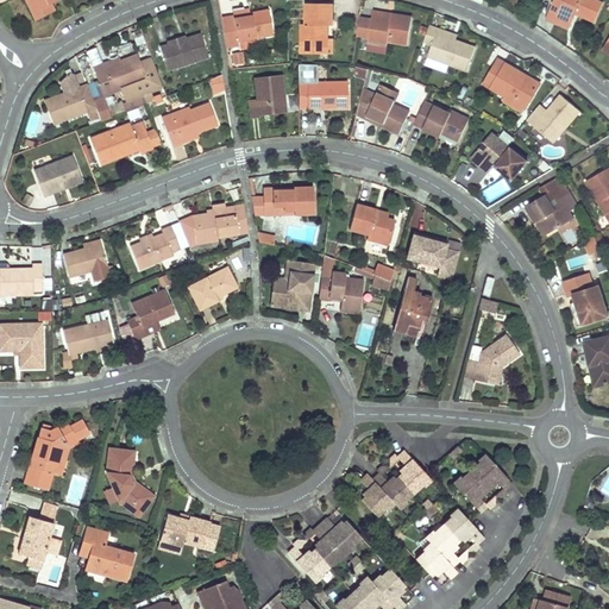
[(30,0),(23,0),(33,20),(52,12),(49,4),(42,7),(36,11),(30,0)]
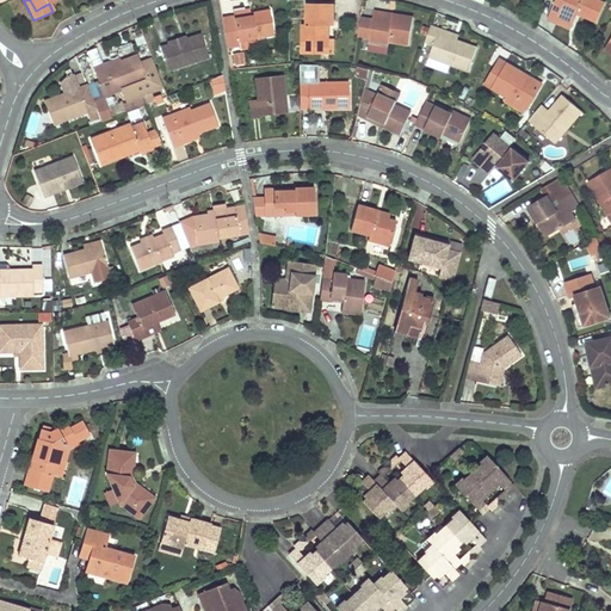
[(30,0),(36,11),(42,7),(49,4),(56,0),(55,0),(30,0)]
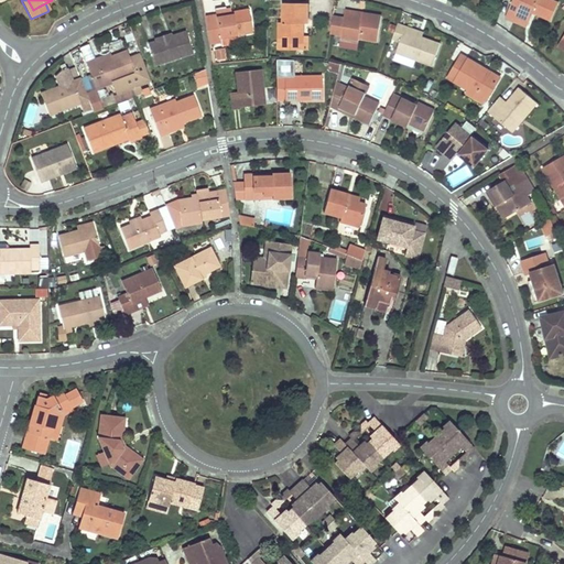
[(512,0),(506,18),(509,19),(513,21),(516,17),(517,14),(529,19),(532,12),(550,20),(557,2),(551,0),(521,0),(520,3),(513,0),(512,0)]
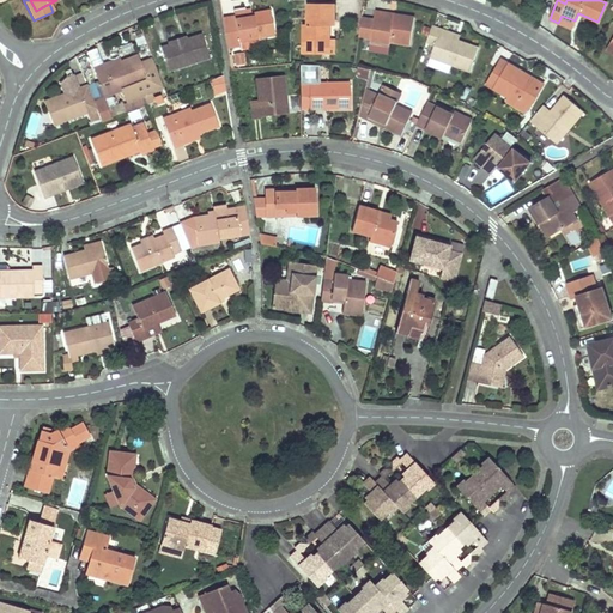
[(322,40),(328,41),(329,38),(329,29),(327,29),(327,25),(329,25),(332,25),(334,25),(335,4),(308,4),(308,25),(303,25),(303,47),(322,48),(322,40)]
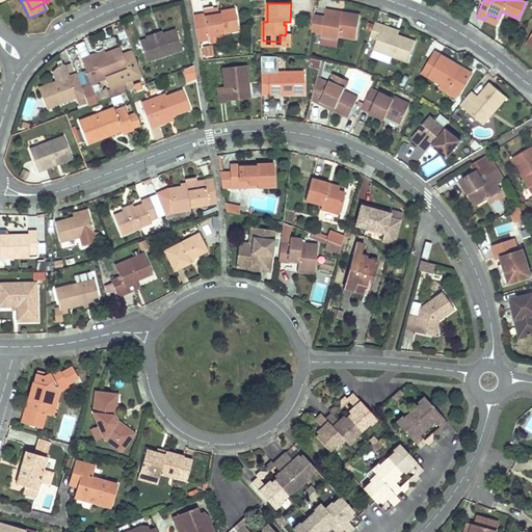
[(192,17),(193,24),(195,30),(207,29),(208,36),(238,31),(235,9),(217,12),(205,15),(192,17)]
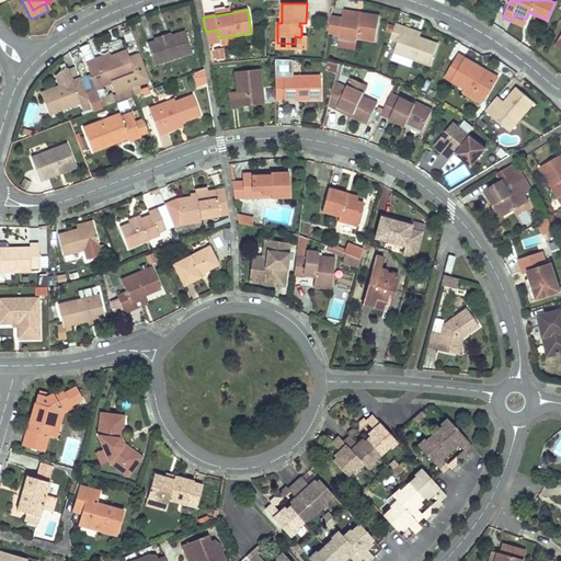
[(342,19),(336,18),(331,16),(328,34),(339,35),(339,38),(356,41),(356,38),(375,42),(379,16),(359,13),(359,19),(342,16),(342,19)]
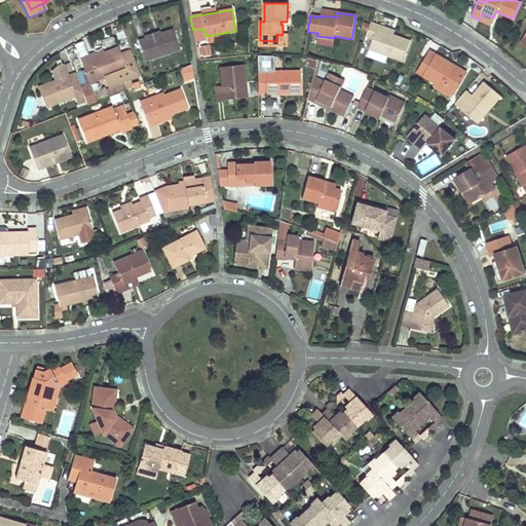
[(481,15),(479,20),(490,25),(493,17),(482,13),(481,15)]
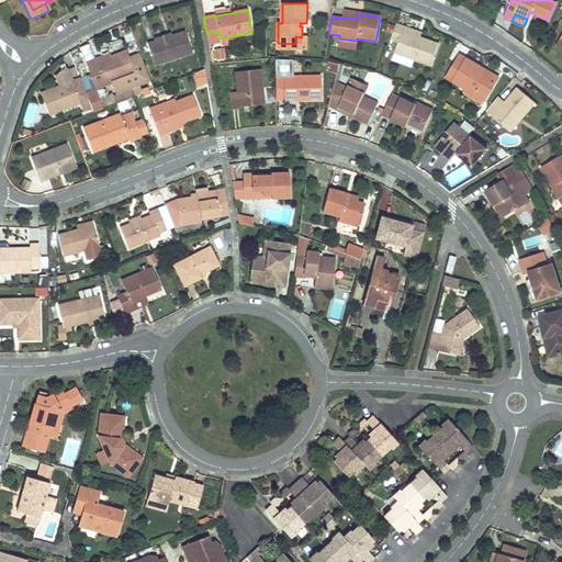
[(395,25),(393,32),(391,40),(398,42),(395,51),(395,53),(414,59),(430,65),(438,45),(419,38),(403,32),(404,29),(395,25)]
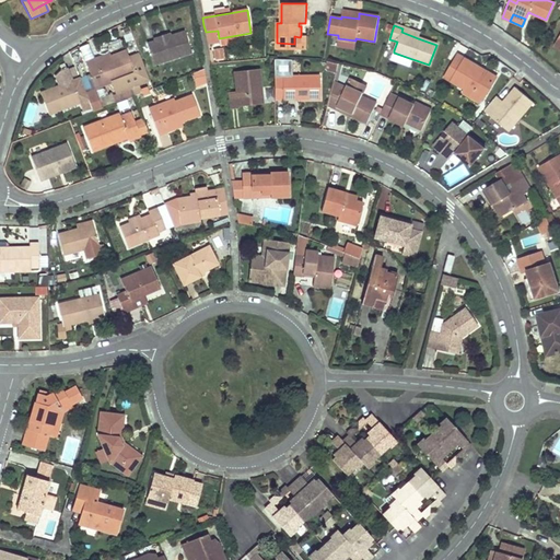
[(418,38),(419,34),(403,28),(401,32),(418,38)]
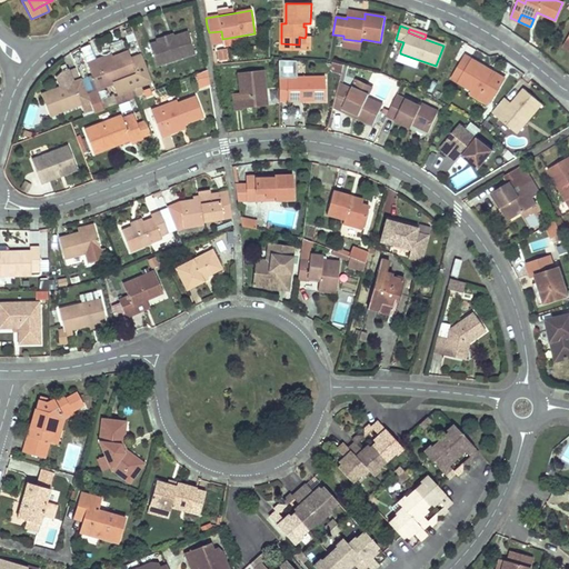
[(169,38),(168,37),(168,35),(157,39),(158,41),(151,43),(158,66),(195,52),(187,31),(173,36),(169,38)]
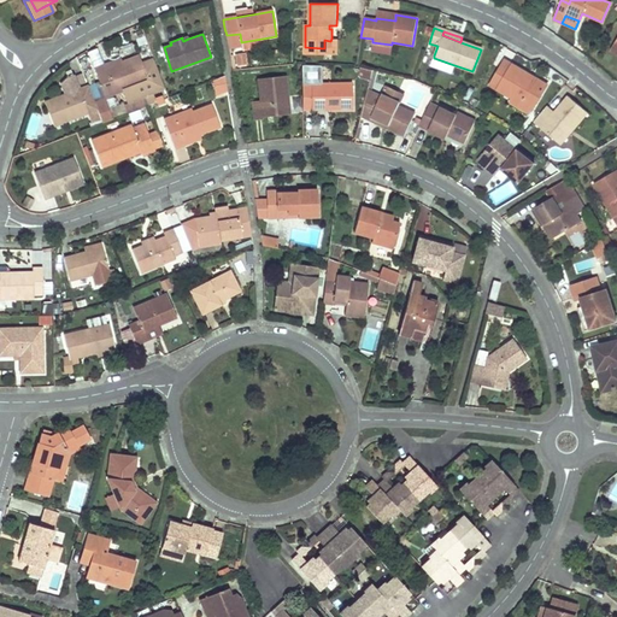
[(324,48),(305,47),(305,56),(336,56),(338,40),(331,39),(330,41),(330,48),(324,48)]
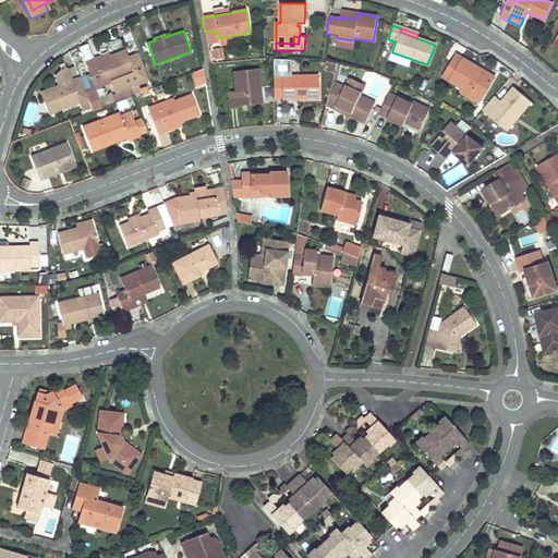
[(354,40),(337,38),(336,47),(352,49),(354,40)]
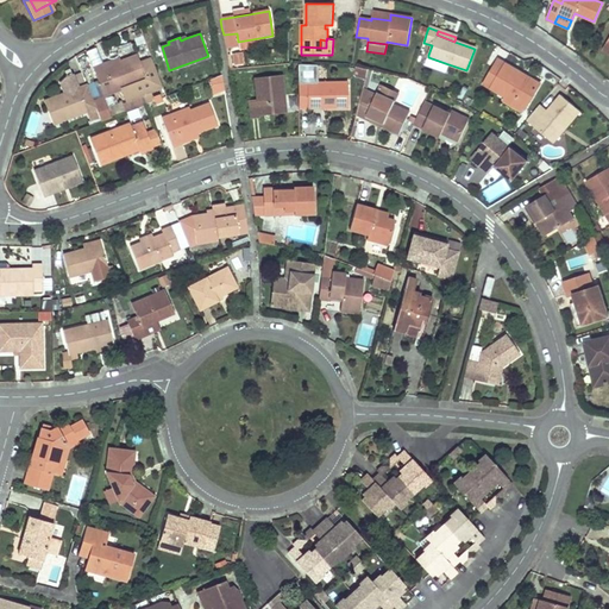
[(424,43),(420,51),(428,55),(432,45),(424,43)]
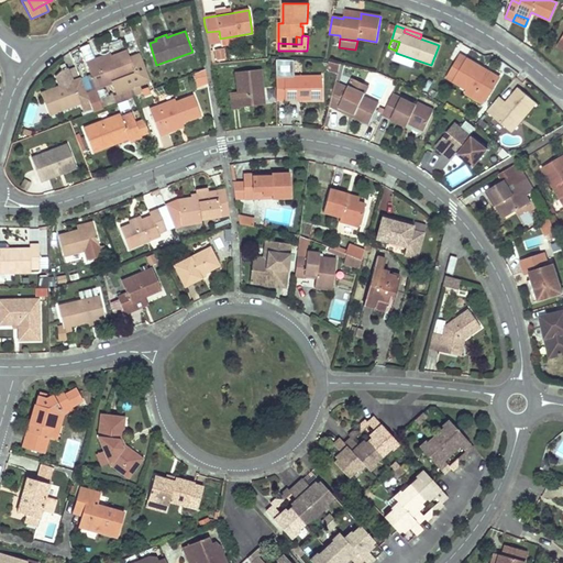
[(95,59),(91,61),(87,63),(96,88),(113,81),(118,92),(150,80),(140,54),(130,58),(128,51),(112,57),(96,63),(95,59)]
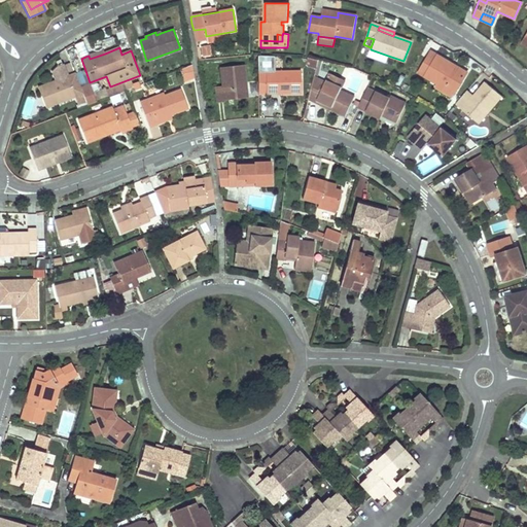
[(388,56),(371,49),(367,58),(386,64),(388,56)]
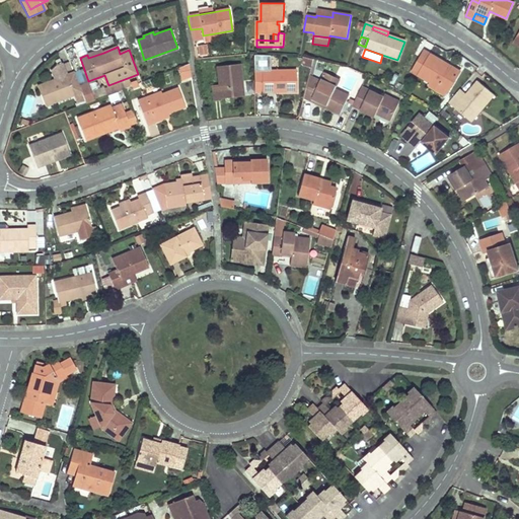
[(103,53),(101,50),(87,55),(88,58),(103,53)]
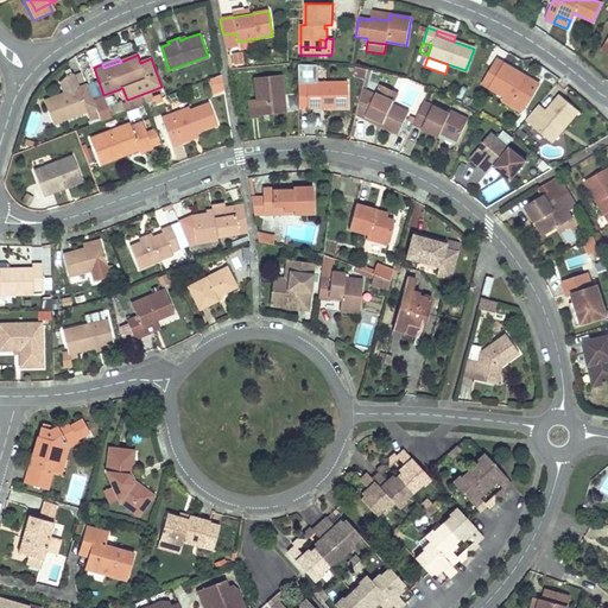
[(538,84),(532,81),(526,77),(524,82),(519,78),(521,75),(496,61),(482,84),(489,89),(492,86),(506,95),(505,97),(523,108),(524,109),(538,84)]
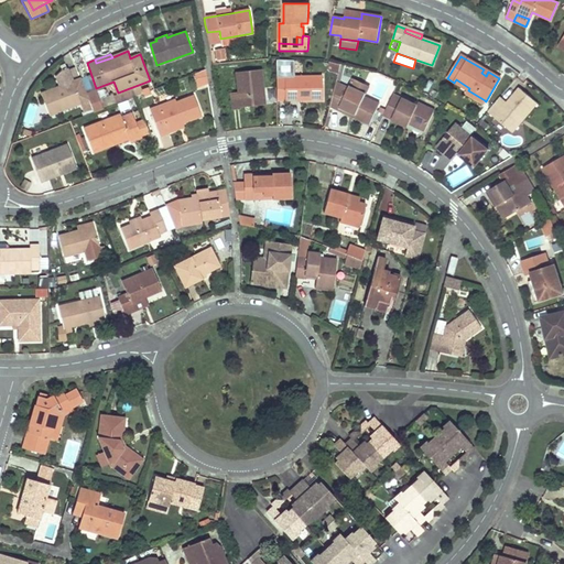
[(207,84),(205,73),(205,69),(195,74),(197,87),(207,84)]
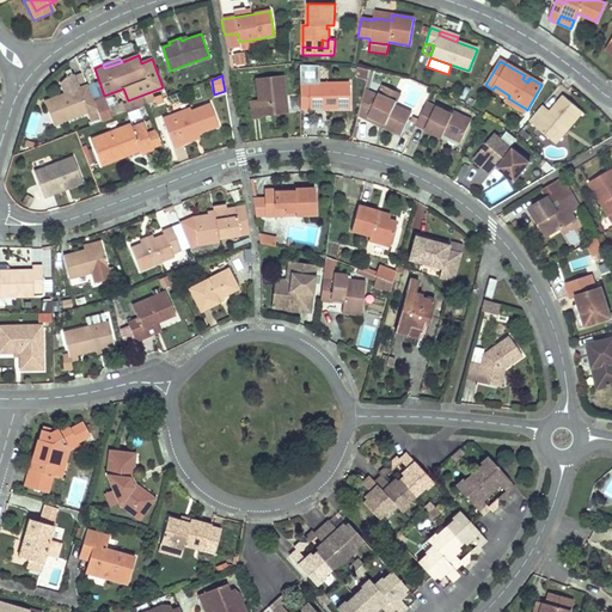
[(262,120),(262,118),(262,117),(287,114),(282,77),(256,79),(258,102),(250,102),(252,121),(262,120)]
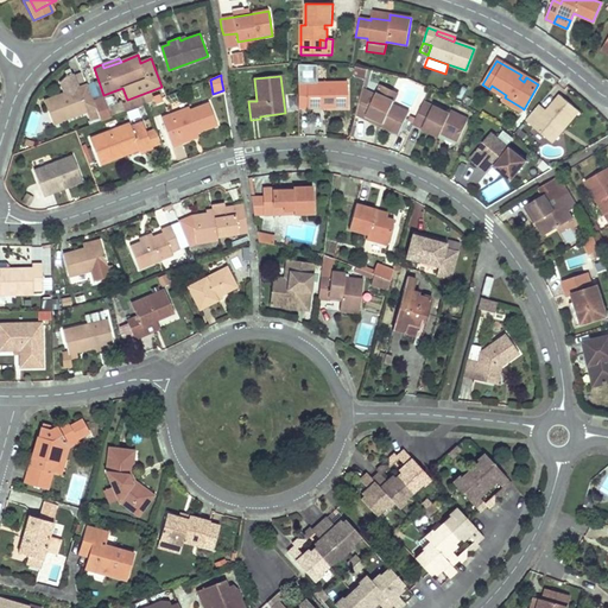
[(298,109),(322,109),(347,109),(347,83),(297,83),(298,109)]
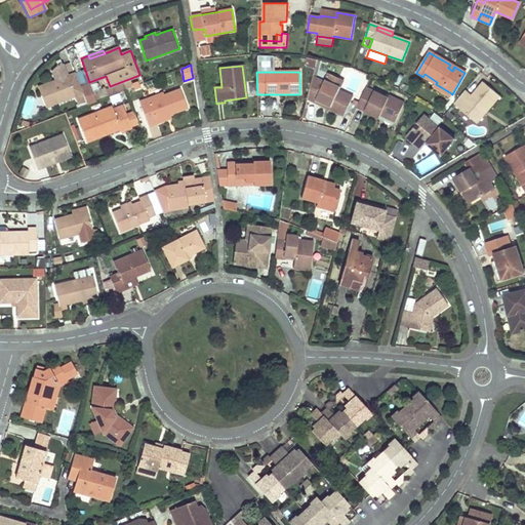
[(75,73),(38,87),(42,96),(45,107),(75,95),(80,108),(86,105),(80,88),(75,73)]
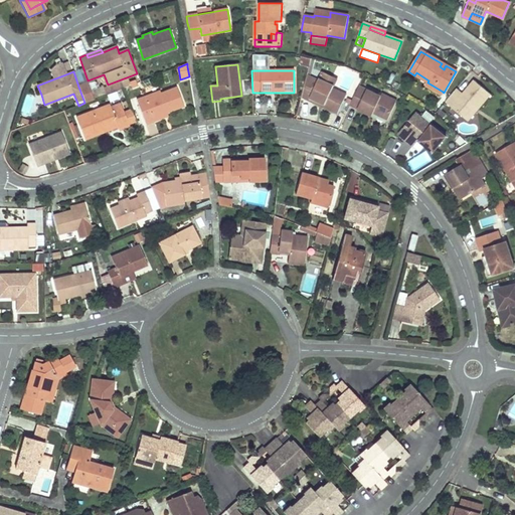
[(322,72),(319,78),(333,86),(336,79),(322,72)]
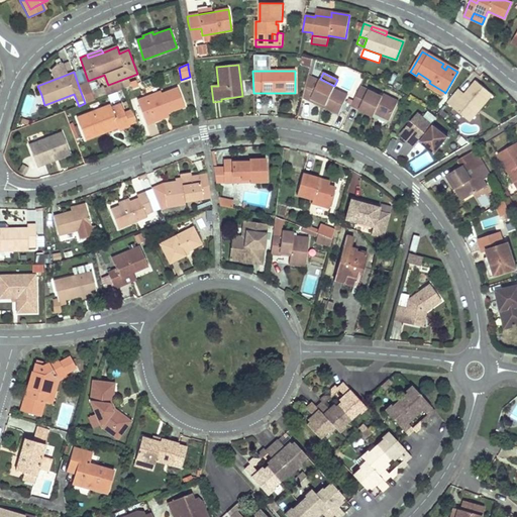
[(418,73),(416,76),(429,83),(430,81),(418,73)]
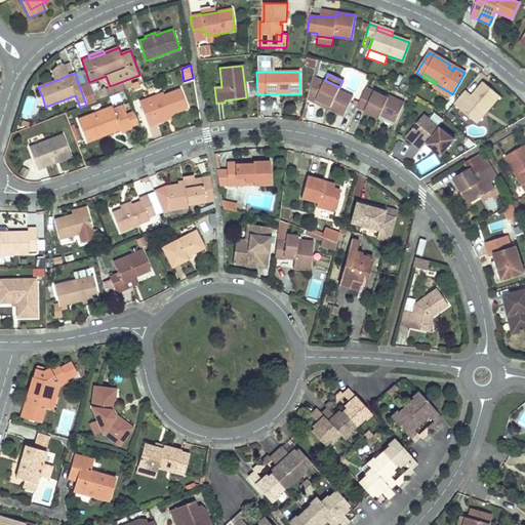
[(329,110),(336,113),(344,116),(353,96),(338,90),(339,87),(325,80),(324,83),(313,78),(307,98),(315,103),(317,99),(330,107),(329,110)]
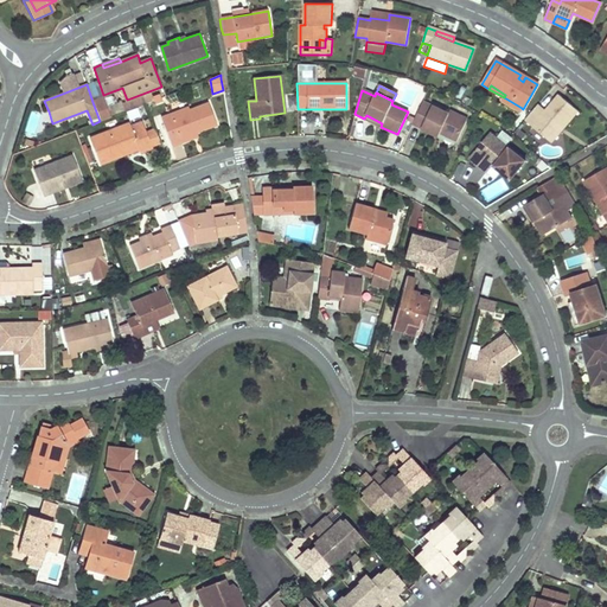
[(524,120),(536,131),(548,140),(560,126),(562,128),(577,112),(558,96),(545,112),(537,104),(524,120)]
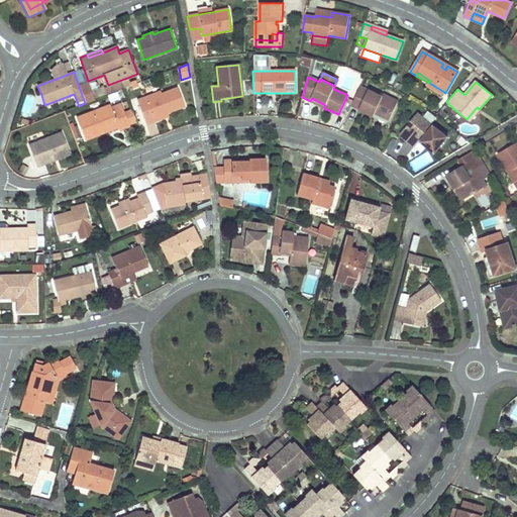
[(444,92),(429,83),(427,87),(442,95),(444,92)]
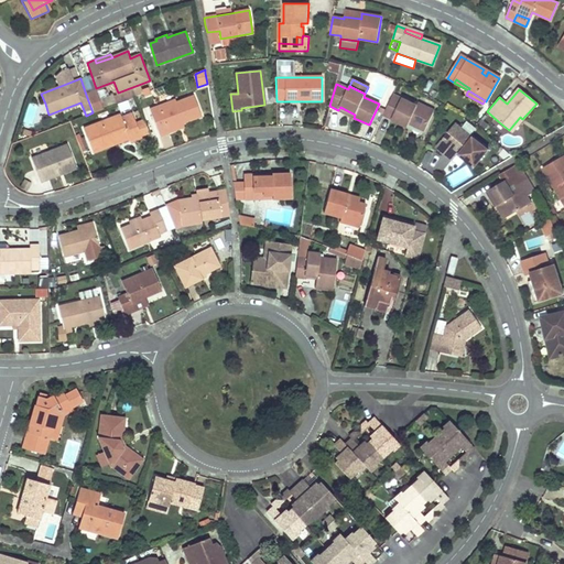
[(86,95),(93,112),(100,110),(93,93),(86,95)]
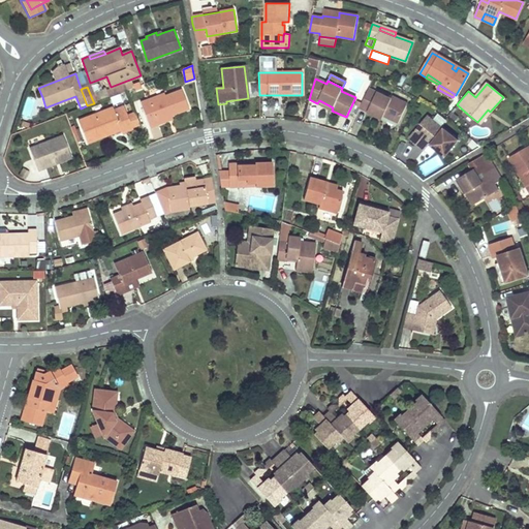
[(182,89),(174,92),(164,95),(149,101),(149,99),(139,101),(150,127),(158,124),(157,120),(170,115),(189,109),(182,89)]
